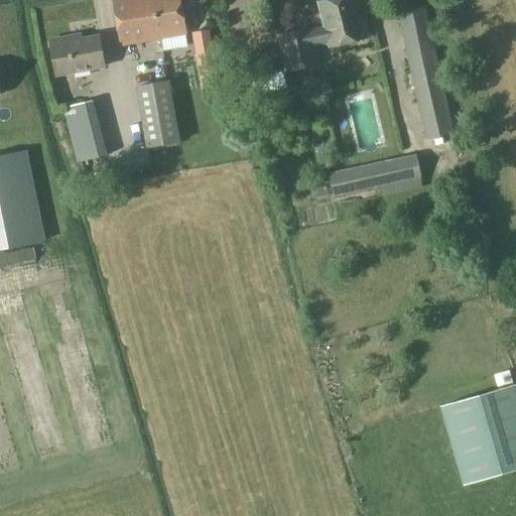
[(112,0),(120,45),(185,33),(179,0),(112,0)]
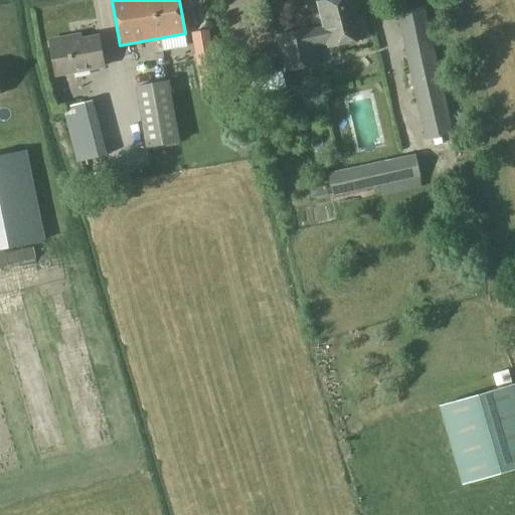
[(325,27),(312,30),(311,28),(277,35),(284,71),(319,64),(315,44),(328,42),(329,46),(367,38),(364,23),(360,24),(354,0),(330,0),(319,2),(325,27)]
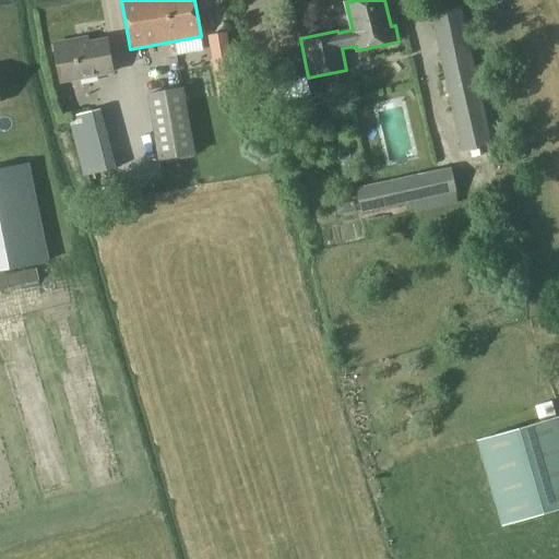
[(461,12),(440,16),(468,149),(489,144),(461,12)]
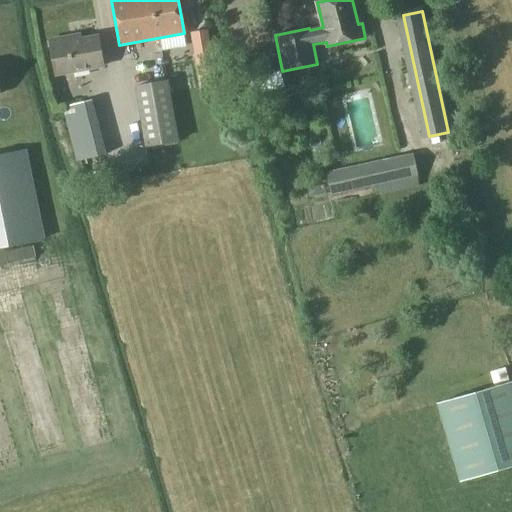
[(56,75),(103,66),(97,36),(82,38),(82,34),(49,39),(56,75)]
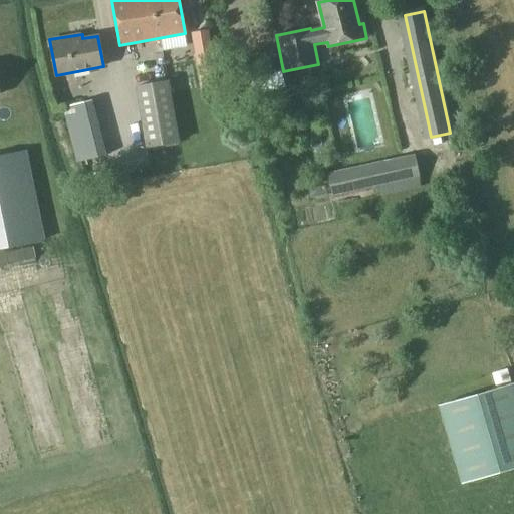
[(147,147),(179,141),(168,81),(136,86),(147,147)]
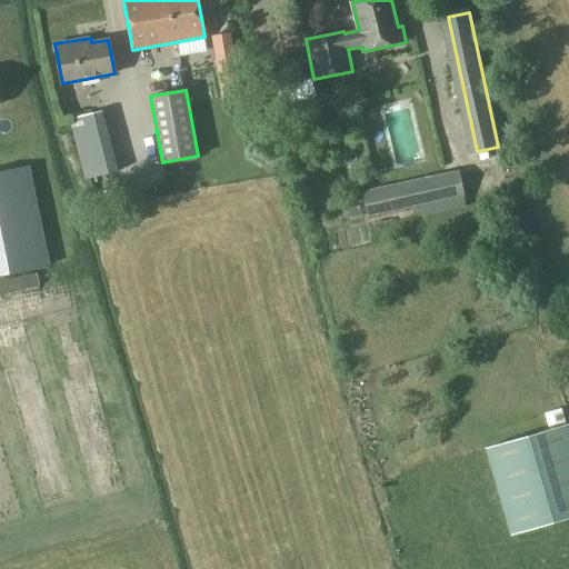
[(87,179),(117,171),(101,111),(71,119),(87,179)]
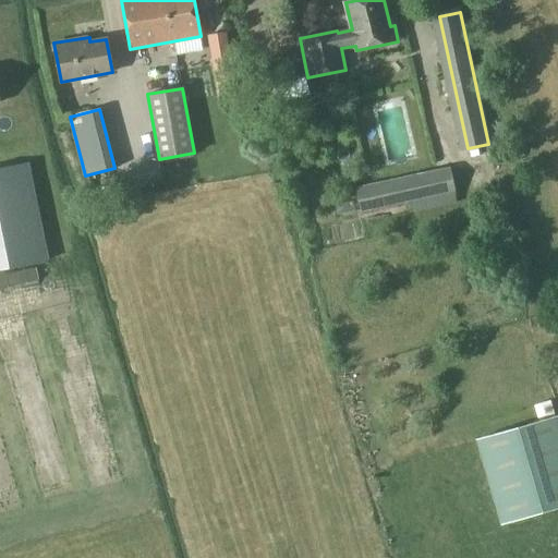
[(28,162),(0,168),(0,269),(48,261),(28,162)]
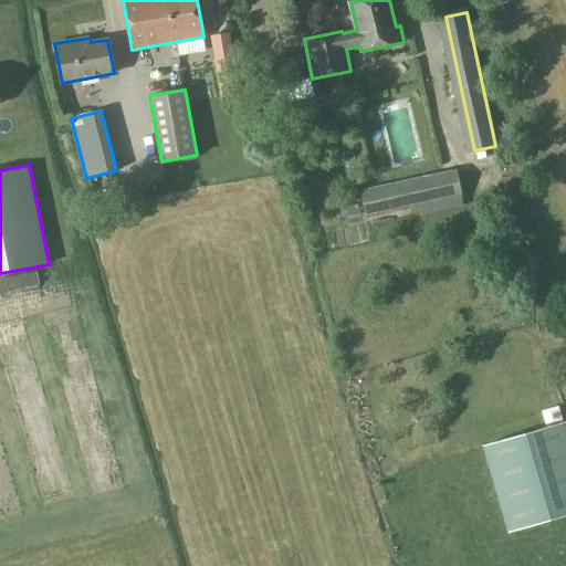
[(365,215),(462,194),(457,170),(359,191),(365,215)]
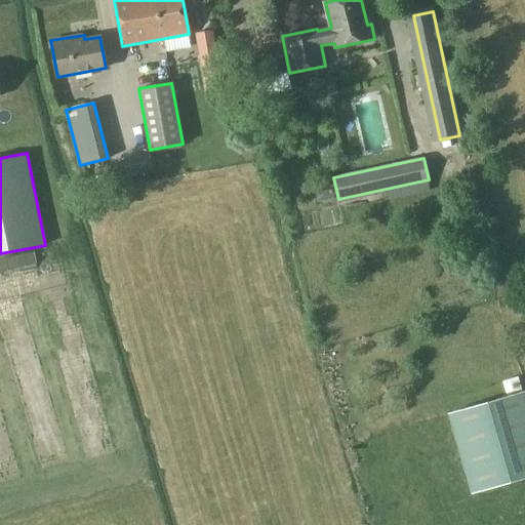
[(524,391),(448,414),(472,493),(524,477),(524,391)]
